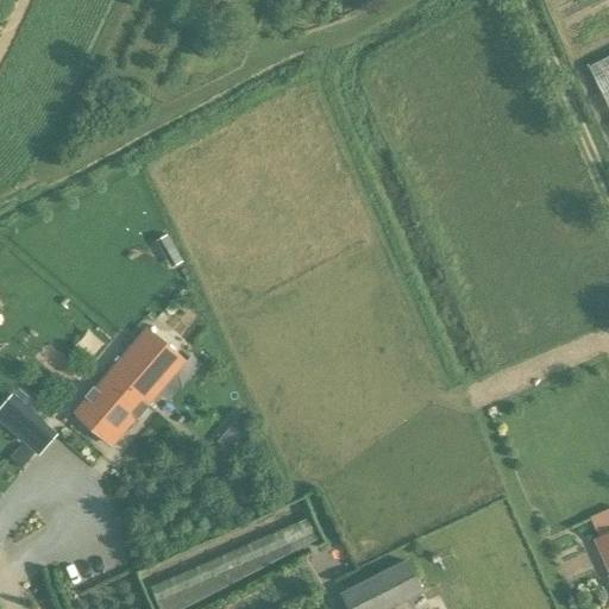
[(608,57),(588,68),(608,110),(608,57)]
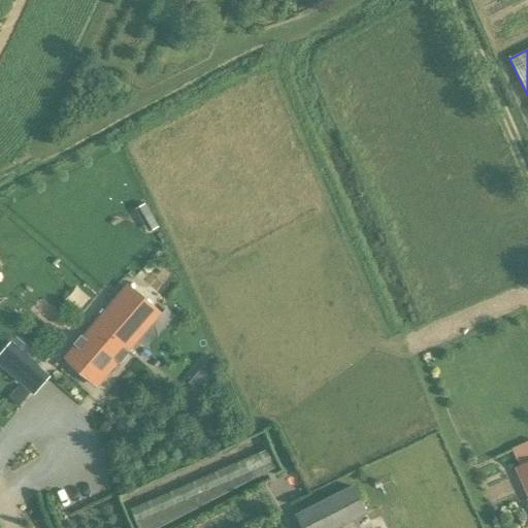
[(147,198),(135,203),(147,236),(160,229),(147,198)]
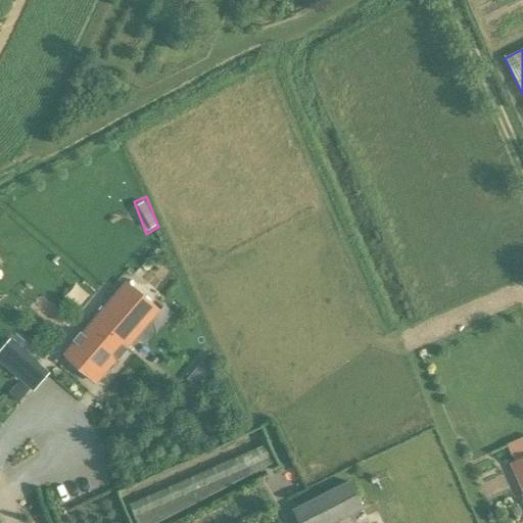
[(74,342),(64,353),(97,382),(116,359),(119,361),(120,360),(117,359),(126,348),(128,349),(129,349),(127,347),(158,312),(126,283),(84,331),(82,330),(82,331),(83,332),(75,342),(73,340),(73,341),(74,342)]
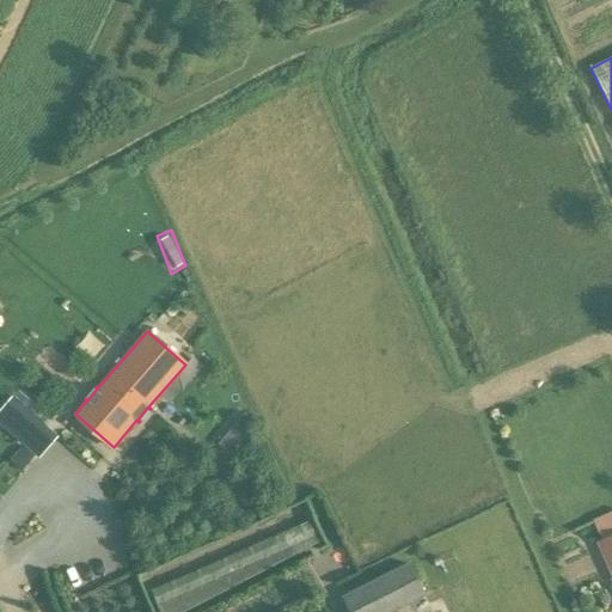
[(42,426),(25,444),(40,456),(55,438),(42,426)]
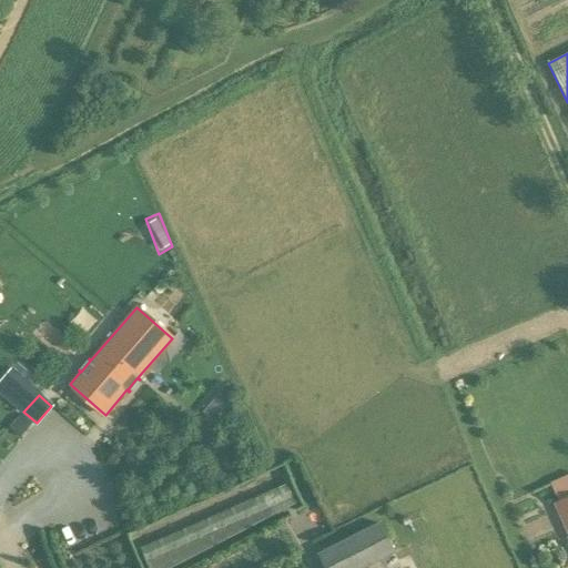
[(221,396),(212,407),(221,414),(230,403),(221,396)]
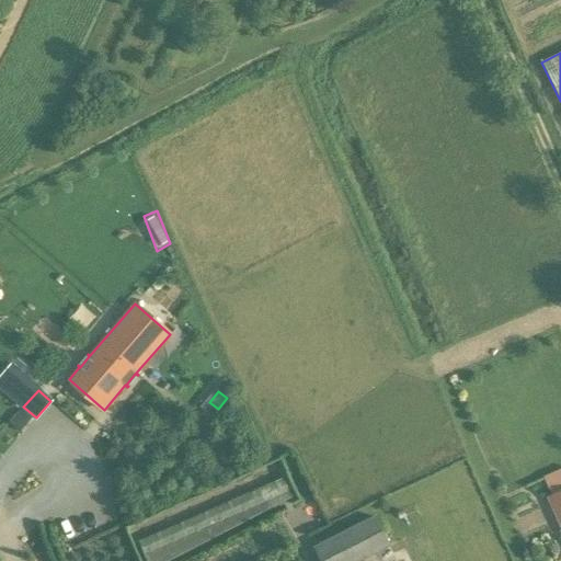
[(560,467),(544,476),(551,494),(546,496),(560,529),(560,467)]
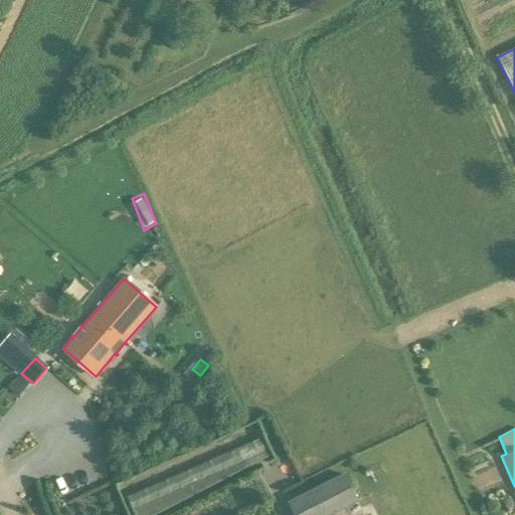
[(263,435),(125,492),(135,514),(160,514),(273,457),(263,435)]
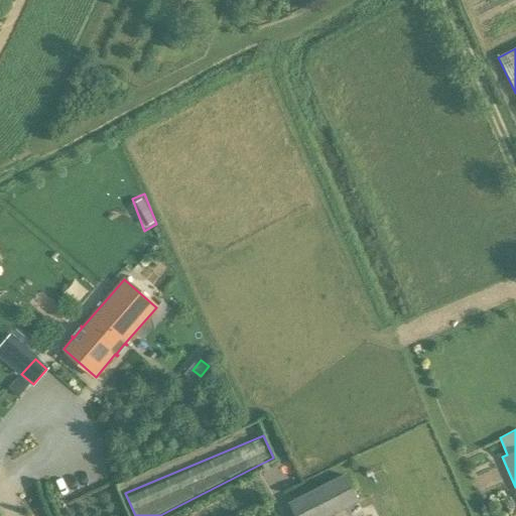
[(290,504),(296,515),(330,515),(358,502),(345,476),(290,504)]
